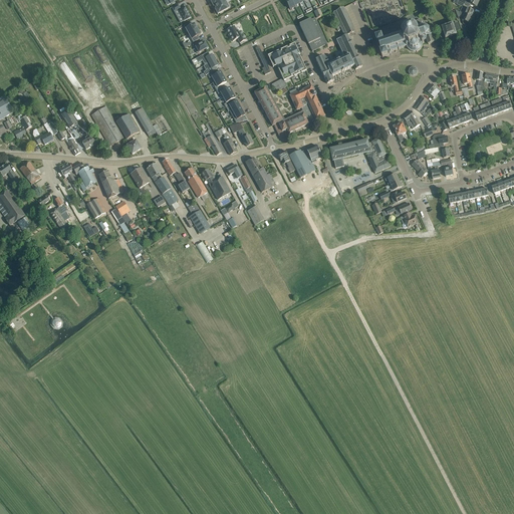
[(214,0),(211,2),(214,7),(215,6),(216,9),(215,10),(218,15),(229,8),(224,0),(214,0)]
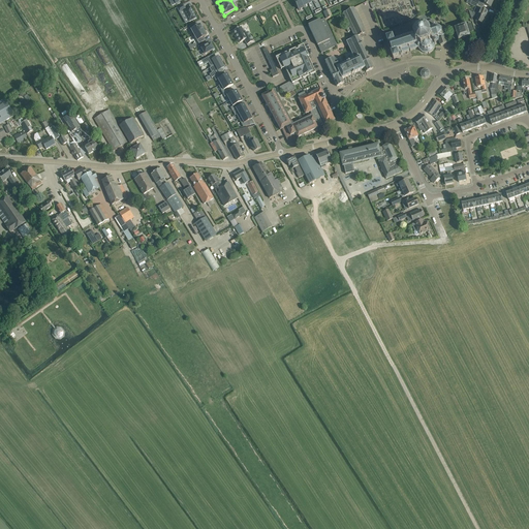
[(300,0),(293,0),(299,10),(304,7),(304,6),(300,0)]
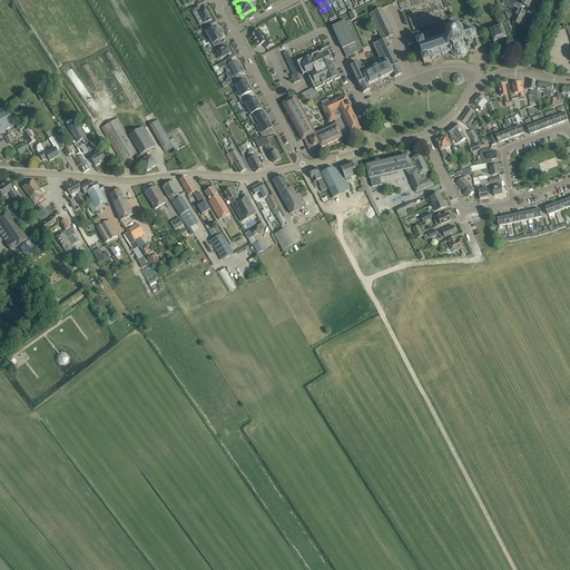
[(212,20),(205,8),(199,11),(198,10),(199,9),(198,6),(192,9),(193,12),(196,11),(204,23),(212,20)]
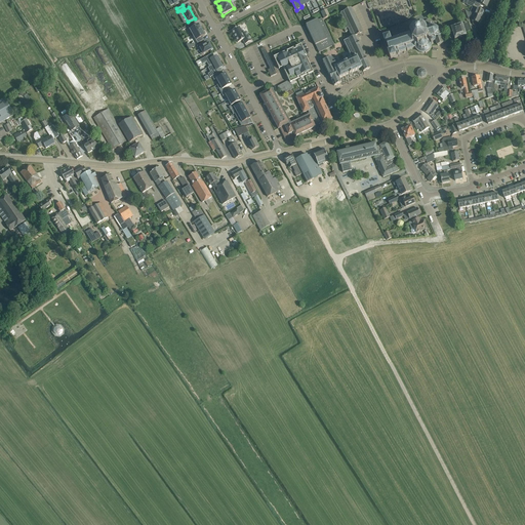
[(349,30),(353,37),(355,36),(362,33),(351,8),(344,11),(340,13),(344,18),(340,19),(345,29),(348,28),(349,30)]
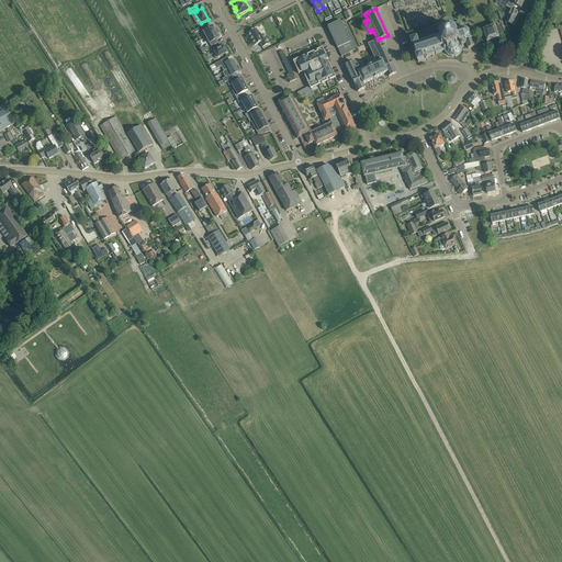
[(512,10),(508,15),(508,17),(516,20),(519,13),(512,10)]
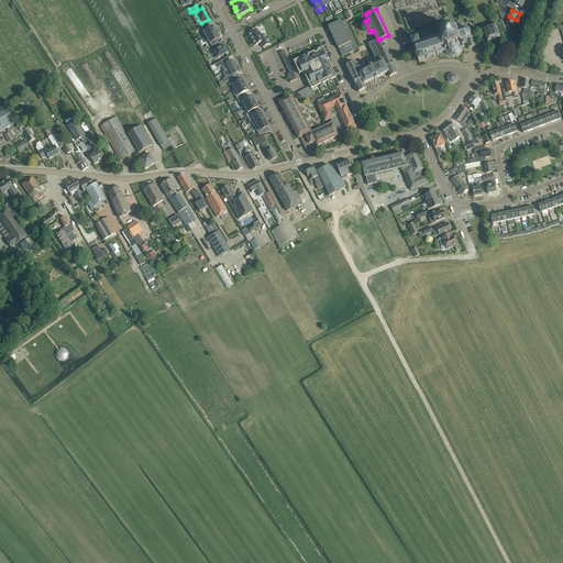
[(344,14),(348,22),(353,19),(350,11),(344,14)]
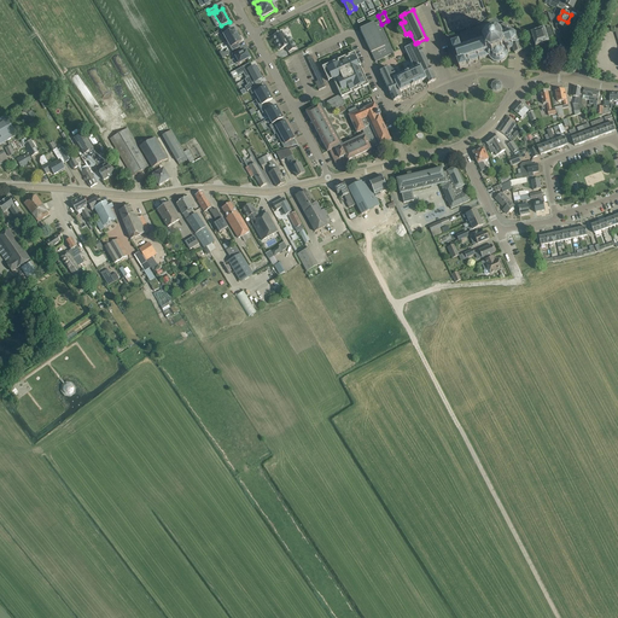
[(559,18),(559,17),(548,13),(552,23),(555,22),(555,19),(558,21),(557,24),(565,28),(567,22),(559,18)]
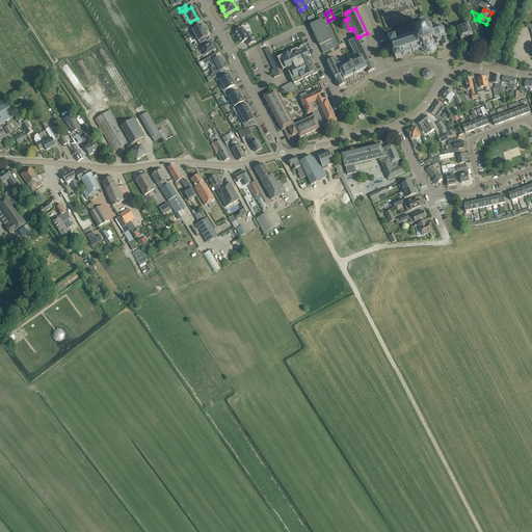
[(319,46),(320,46),(336,38),(326,19),(322,21),(322,20),(310,25),(319,46)]
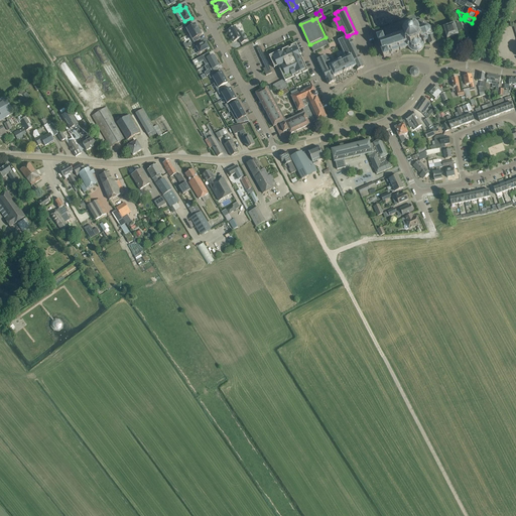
[(382,51),(384,57),(393,54),(393,53),(393,52),(408,47),(409,48),(409,49),(410,49),(411,50),(412,51),(414,52),(415,52),(417,52),(418,52),(418,53),(419,52),(420,51),(421,51),(422,50),(423,48),(424,46),(424,44),(424,43),(425,43),(426,42),(425,41),(428,40),(430,44),(436,43),(434,37),(435,37),(434,35),(434,33),(433,34),(433,33),(433,32),(433,31),(432,30),(432,28),(431,27),(430,27),(428,25),(427,25),(426,25),(424,26),(423,20),(421,20),(419,21),(417,21),(416,23),(415,23),(415,22),(414,22),(413,21),(412,21),(411,21),(410,21),(409,21),(408,20),(408,21),(406,22),(406,23),(405,23),(405,24),(404,24),(404,25),(404,26),(403,26),(403,27),(403,28),(403,29),(403,30),(403,31),(388,37),(387,36),(386,36),(387,37),(385,38),(384,35),(378,37),(380,43),(381,43),(384,51),(382,51)]
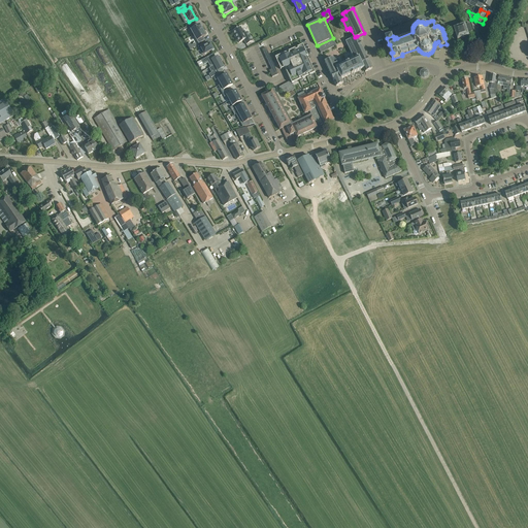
[(195,24),(189,27),(194,35),(203,30),(202,30),(203,29),(202,27),(201,27),(200,25),(197,26),(195,24)]
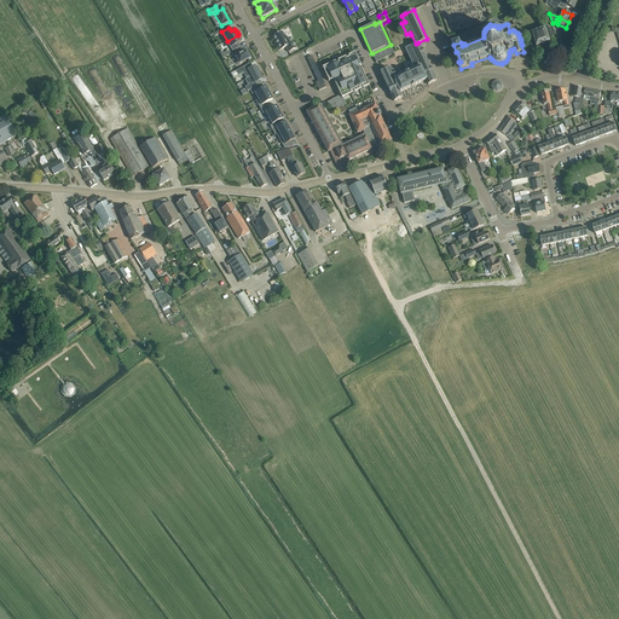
[(532,33),(534,41),(537,47),(550,42),(549,38),(554,36),(551,28),(547,30),(547,29),(533,33),(532,33)]
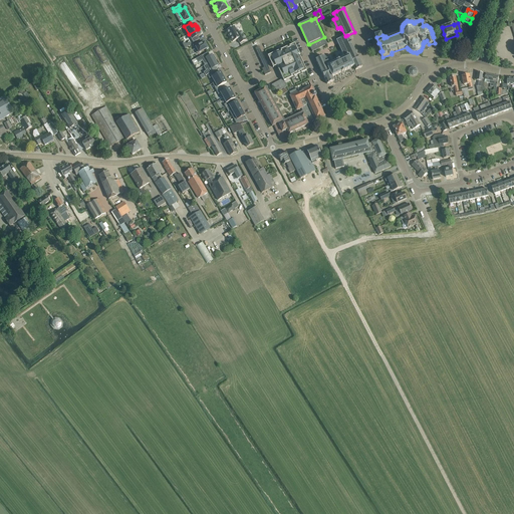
[(234,26),(227,30),(233,42),(238,39),(240,44),(246,40),(241,31),(238,33),(234,26)]
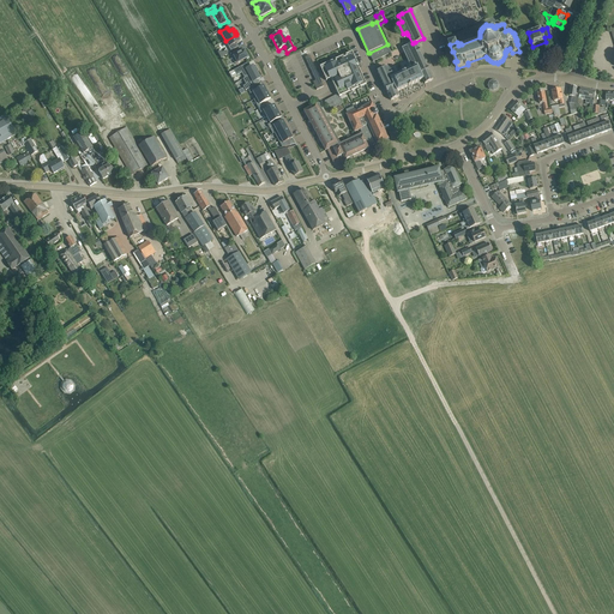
[(236,35),(226,41),(232,52),(239,47),(236,43),(240,42),(236,35)]
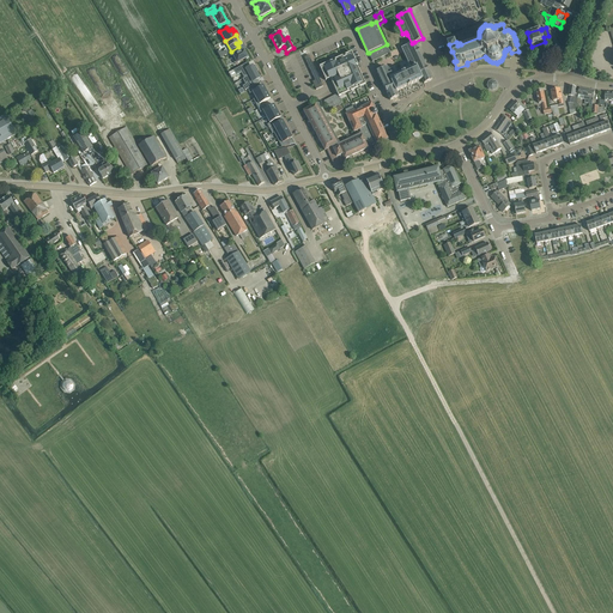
[(401,48),(411,68),(416,66),(422,80),(424,84),(432,80),(429,71),(428,68),(426,68),(419,53),(420,53),(419,50),(418,50),(414,42),(412,43),(401,48)]
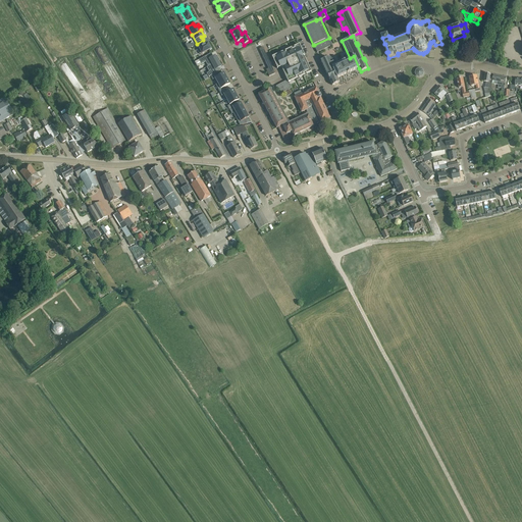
[(329,38),(314,45),(317,52),(332,45),(329,38)]
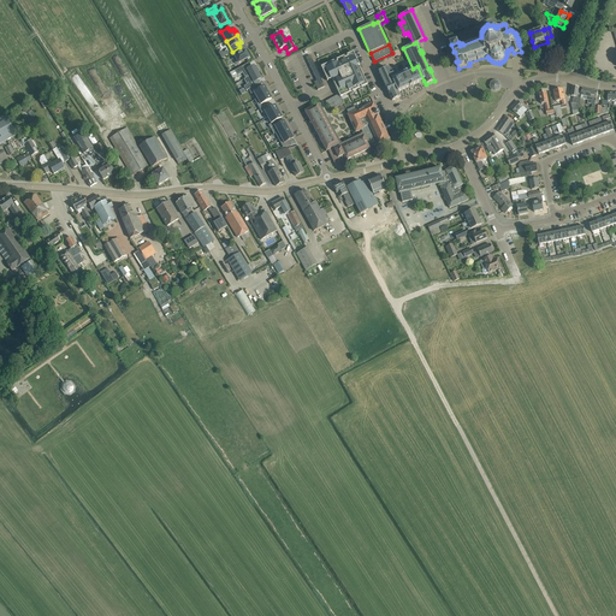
[(238,51),(231,55),(236,65),(243,61),(248,59),(250,58),(248,54),(248,55),(246,51),(240,54),(238,51)]
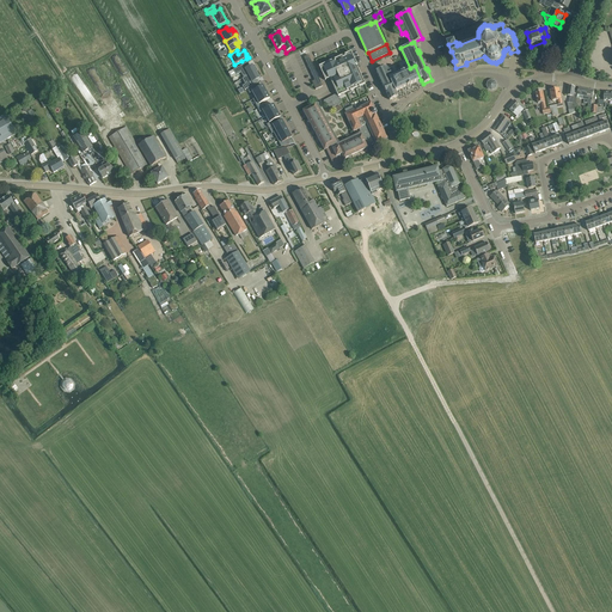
[(326,67),(322,67),(328,80),(331,79),(332,81),(331,81),(337,96),(341,95),(342,96),(348,93),(347,91),(349,90),(350,92),(356,90),(355,87),(359,86),(359,87),(365,85),(356,67),(357,67),(352,53),(344,56),(346,57),(343,59),(342,57),(335,61),(335,62),(332,63),(331,62),(325,65),(326,67)]
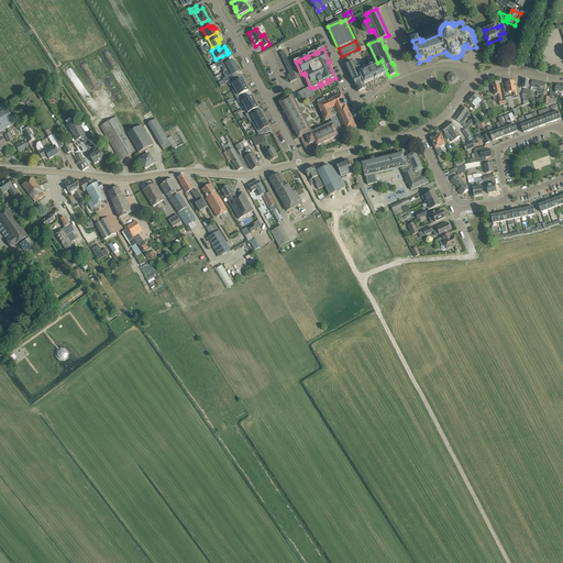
[(284,51),(279,53),(289,74),(288,75),(287,75),(290,83),(297,79),(284,51)]
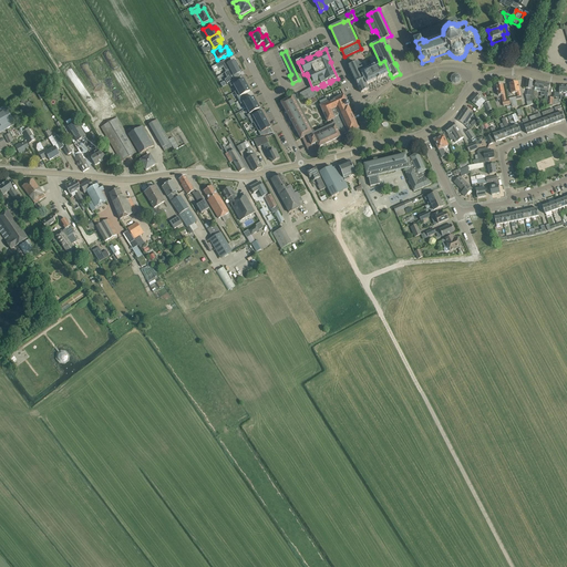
[(228,59),(212,68),(215,72),(219,70),(224,68),(226,72),(226,73),(237,66),(234,61),(232,62),(230,62),(229,60),(228,59)]
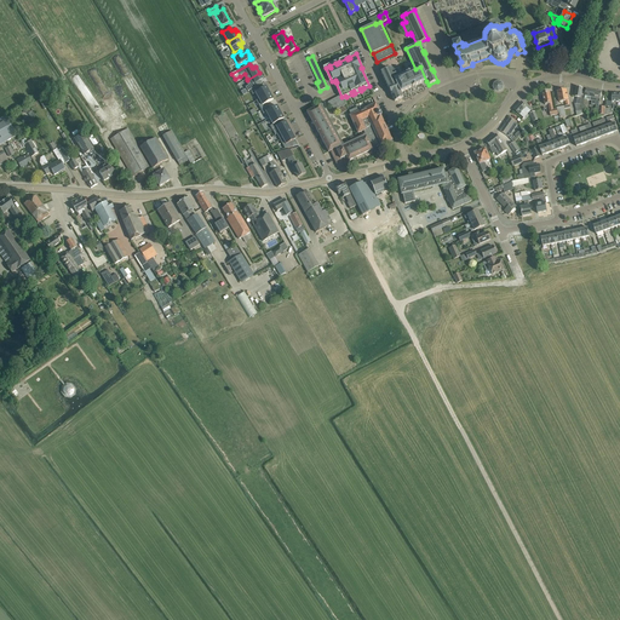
[(395,80),(400,76),(397,70),(394,72),(391,67),(380,73),(395,102),(403,98),(401,93),(395,80)]
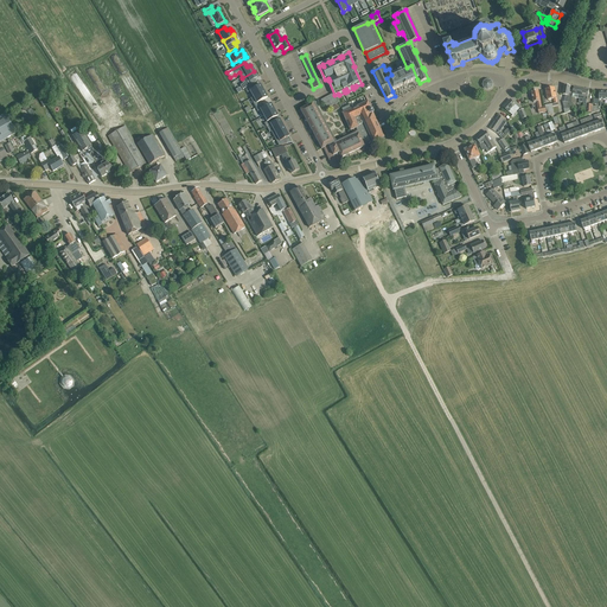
[(397,72),(391,75),(387,78),(393,91),(403,85),(403,87),(407,84),(417,80),(411,65),(407,68),(401,71),(400,68),(396,69),(397,72)]
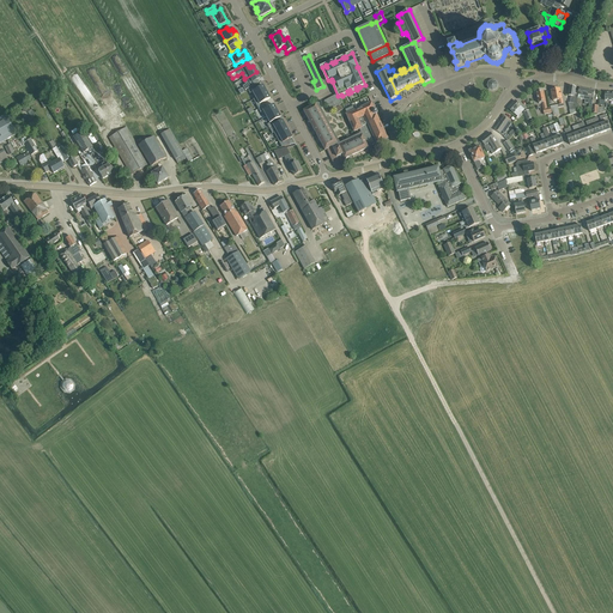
[(244,78),(243,79),(246,85),(243,86),(246,91),(259,84),(256,80),(258,79),(260,79),(256,72),(244,79),(244,78)]
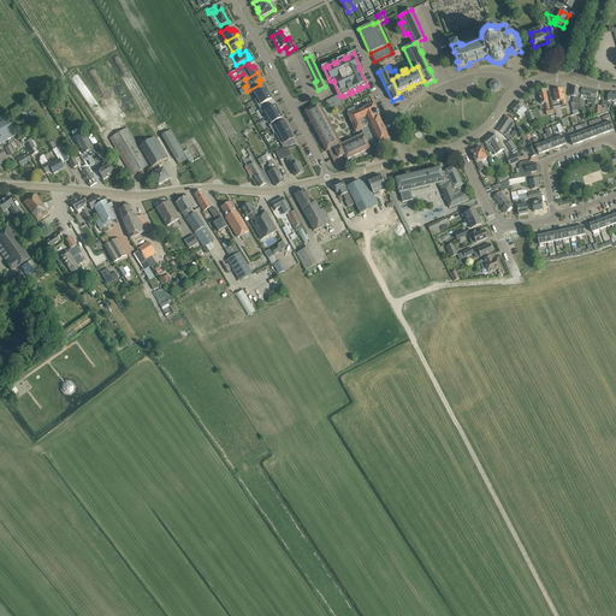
[(491,88),(492,90),(493,92),(497,92),(499,92),(501,89),(502,87),(501,84),(499,83),(498,82),(496,81),(493,82),(491,83),(490,86),(491,88)]
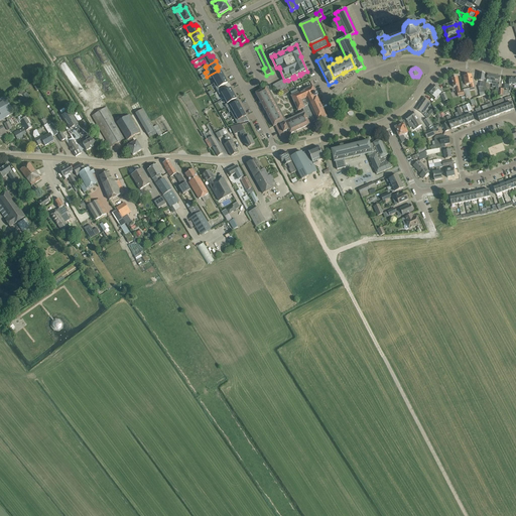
[(215,73),(209,76),(211,79),(213,78),(216,83),(225,78),(222,73),(216,76),(215,73)]
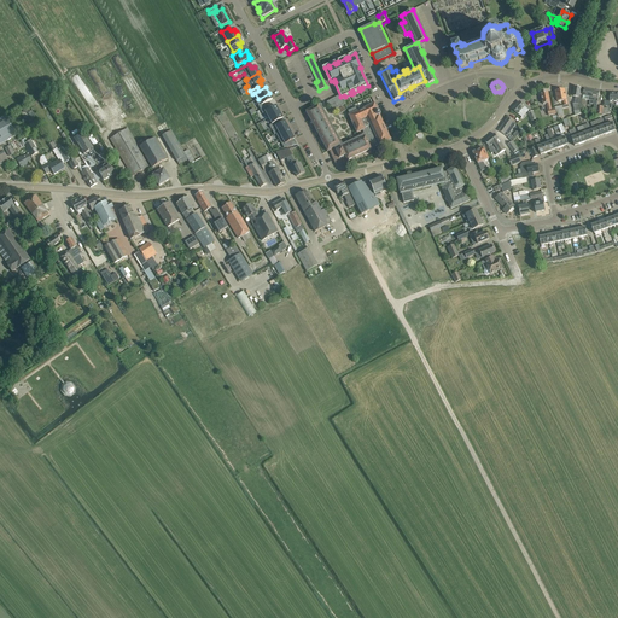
[(555,108),(555,109),(558,117),(559,117),(560,120),(565,118),(563,109),(569,108),(565,89),(555,91),(558,103),(564,101),(565,106),(555,108)]
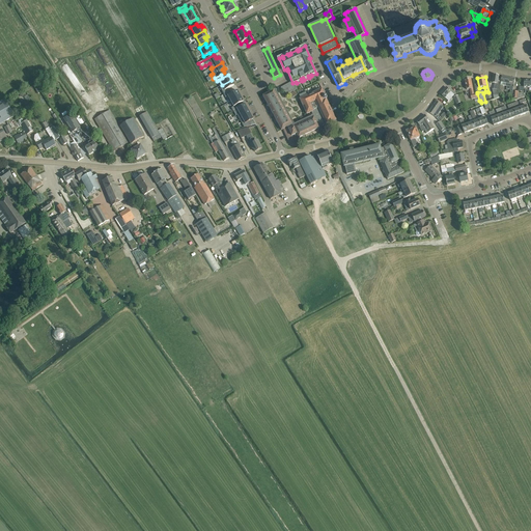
[(501,83),(498,82),(498,85),(507,86),(506,89),(513,90),(514,84),(515,79),(502,77),(501,83)]
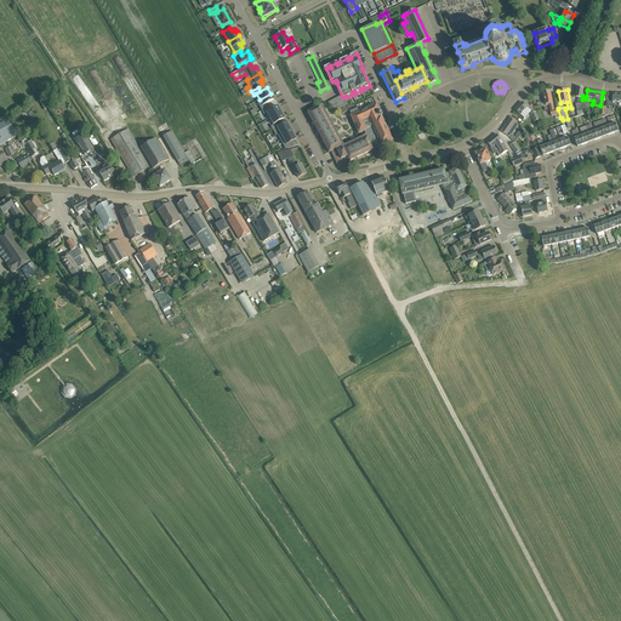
[(260,100),(257,101),(262,110),(269,107),(267,103),(274,100),(271,93),(260,100)]
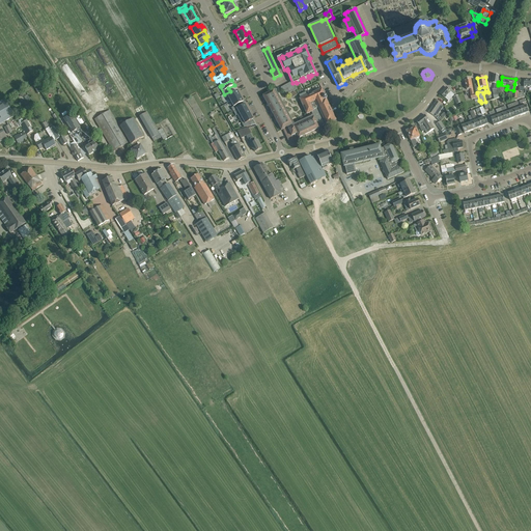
[(478,99),(477,93),(474,94),(472,85),(471,80),(465,81),(466,86),(467,89),(470,89),(472,100),(478,99)]
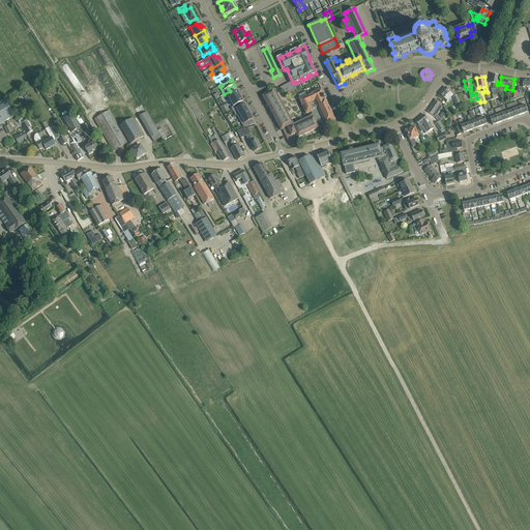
[(444,97),(447,101),(453,94),(449,91),(445,87),(440,93),(440,94),(444,97)]
